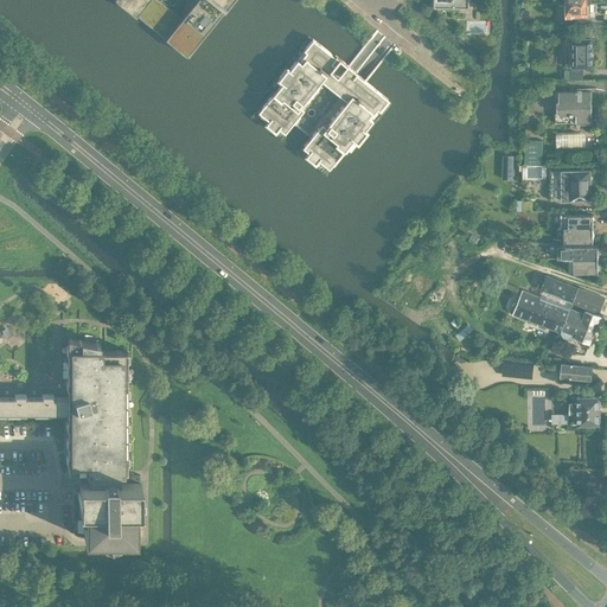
[(229,0),(116,0),(186,55),(229,0)]
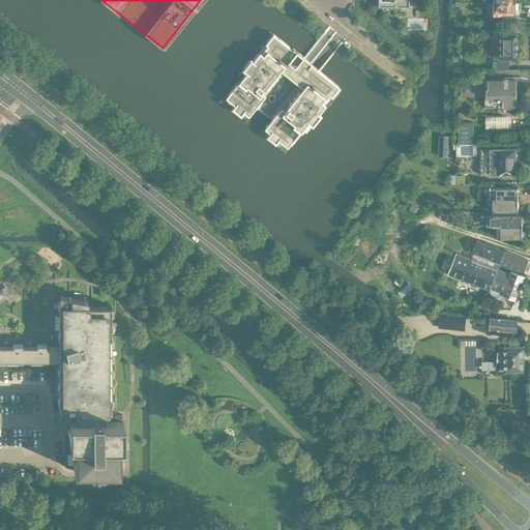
[(516,2),(494,2),(494,15),(495,15),(495,22),(505,22),(505,15),(513,15),(513,10),(516,10),(516,2)]
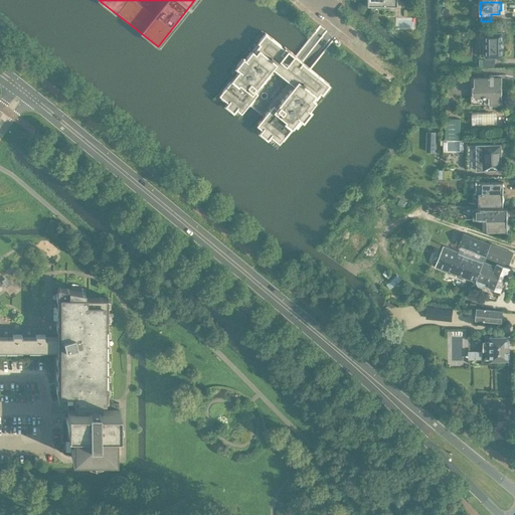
[(487,33),(487,30),(480,31),(480,56),(502,56),(502,33),(487,33)]
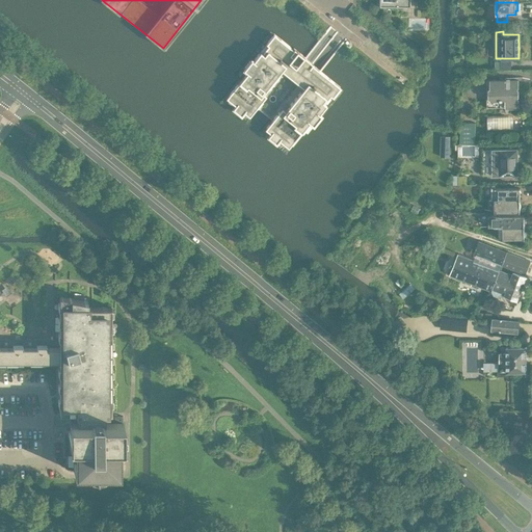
[(331,97),(340,87),(312,64),(313,63),(303,56),(296,51),(294,49),(293,50),(273,34),(266,44),(268,46),(262,53),(260,51),(253,60),(250,59),(243,69),(246,72),(225,98),(235,105),(233,109),(241,115),(243,112),(249,116),(256,108),(272,121),(265,129),(270,133),(267,137),(275,143),(278,140),(288,148),(309,122),(313,125),(320,114),(319,113),(326,104),(324,103),(329,96),(331,97)]
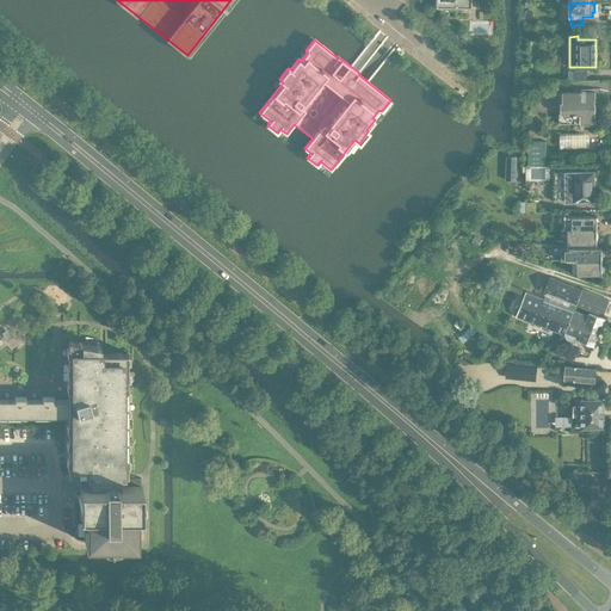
[(544,74),(545,65),(534,65),(534,74),(544,74)]
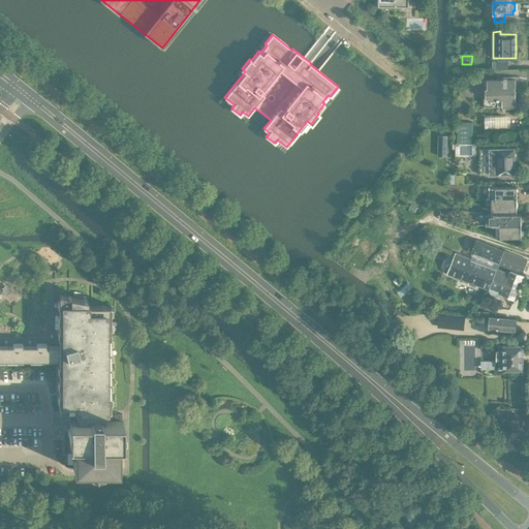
[(516,106),(516,80),(484,80),(485,106),(516,106)]
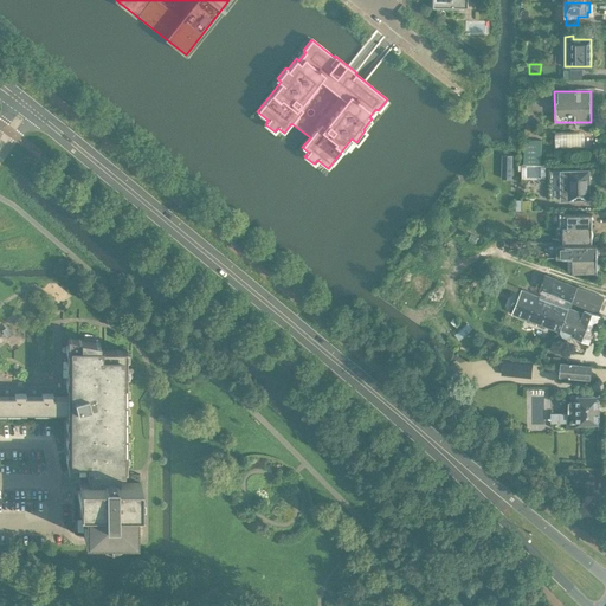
[(542,139),(526,137),(524,162),(541,163),(542,139)]
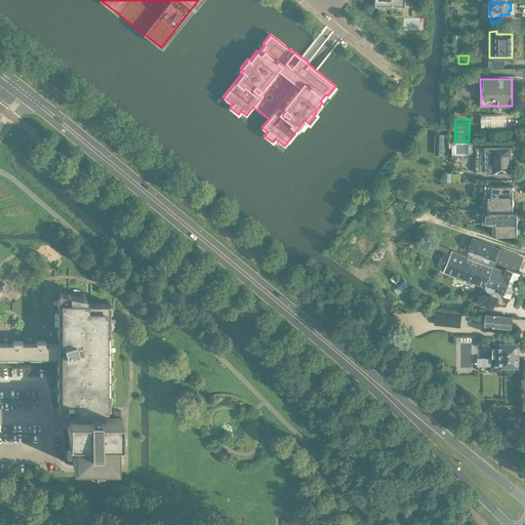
[(445,153),(445,132),(436,132),(436,153),(445,153)]
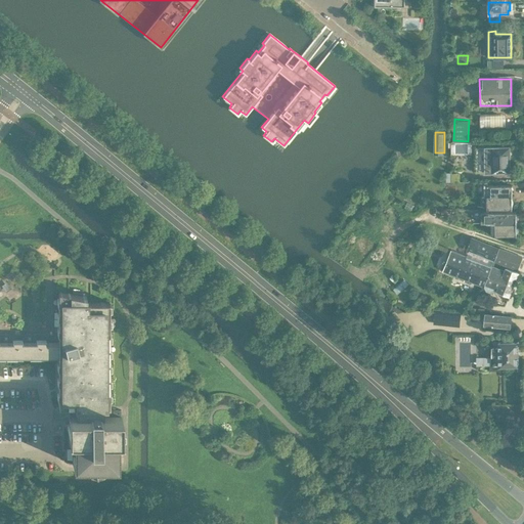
[(510,171),(510,147),(478,147),(479,172),(510,171)]
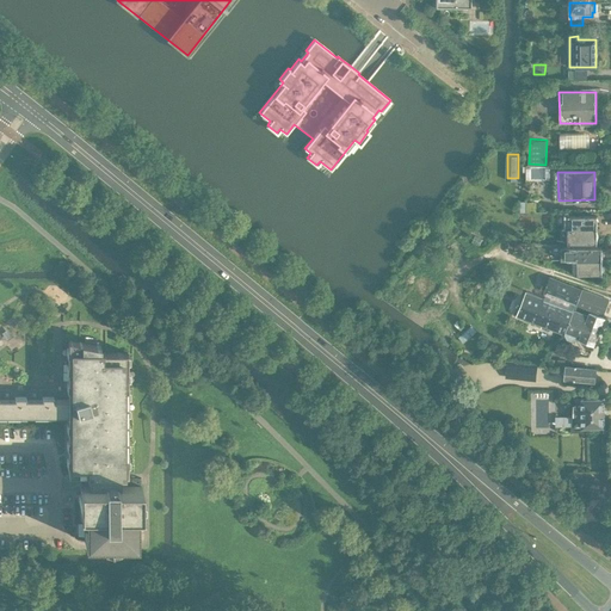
[(597,216),(568,216),(568,229),(598,229),(597,216)]
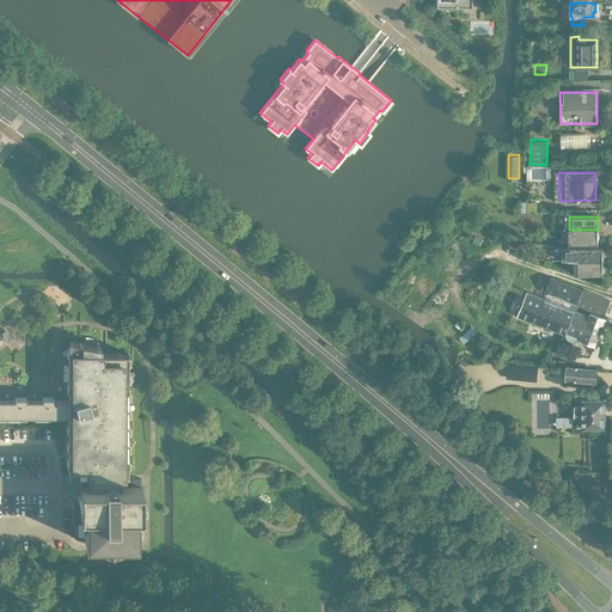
[(533,230),(534,219),(525,219),(525,230),(533,230)]
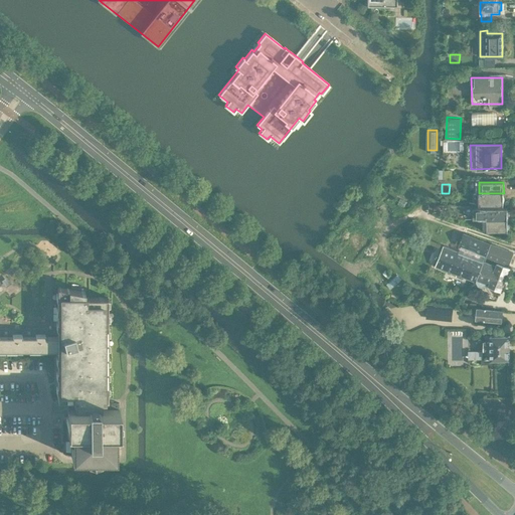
[(504,193),(479,193),(479,204),(504,204),(504,193)]
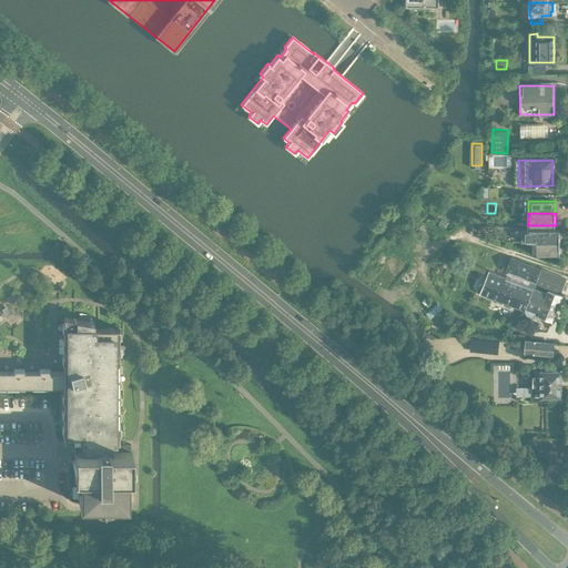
[(561,237),(561,232),(559,232),(559,230),(521,230),(521,242),(533,242),(559,242),(559,237),(561,237)]
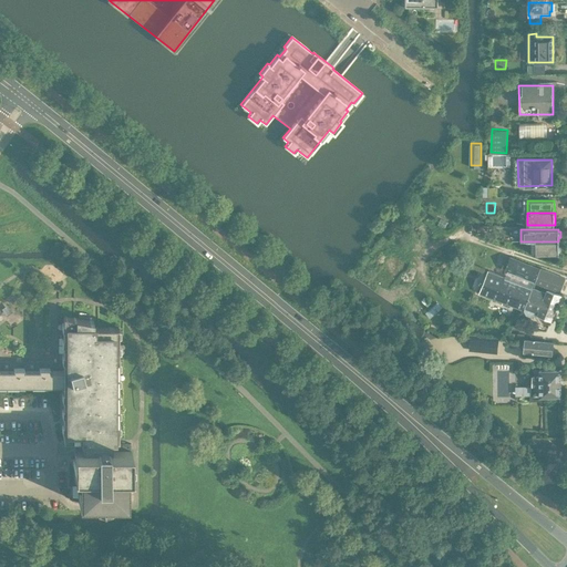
[(560,251),(560,246),(558,246),(558,241),(532,241),(532,254),(559,254),(559,251),(560,251)]
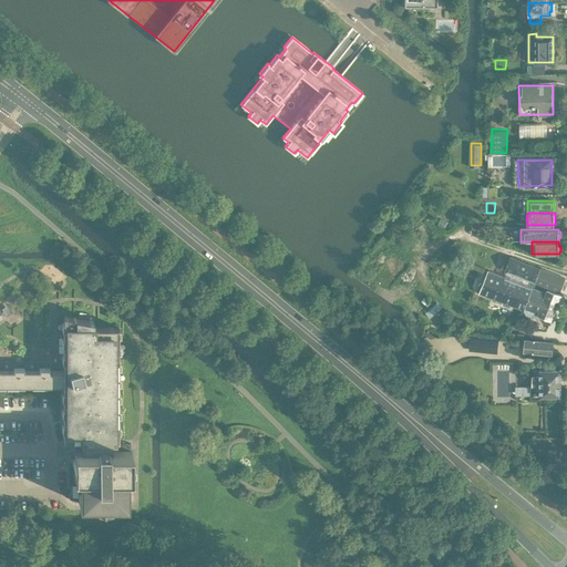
[(535,282),(540,269),(511,258),(505,270),(535,282)]
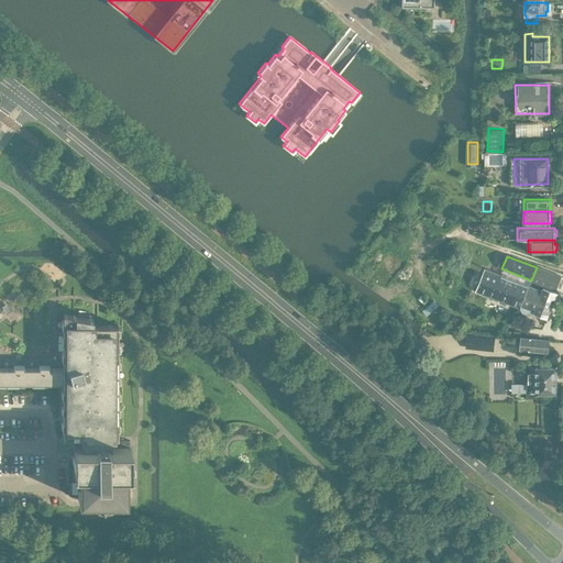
[(470,285),(477,288),(485,268),(477,265),(470,285)]
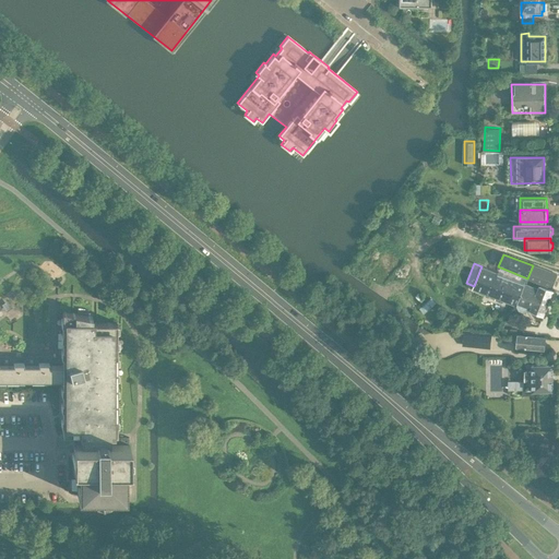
[(551,288),(557,274),(533,265),(527,278),(551,288)]
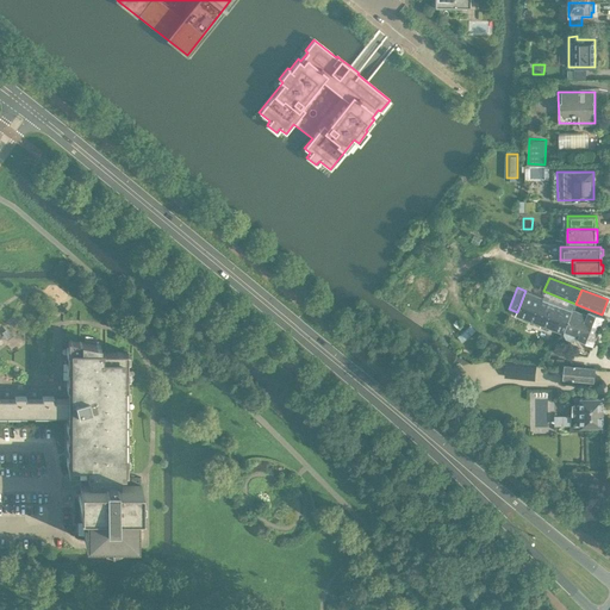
[(590,312),(587,316),(526,292),(516,315),(565,334),(566,338),(571,340),(576,337),(593,344),(603,318),(590,312)]
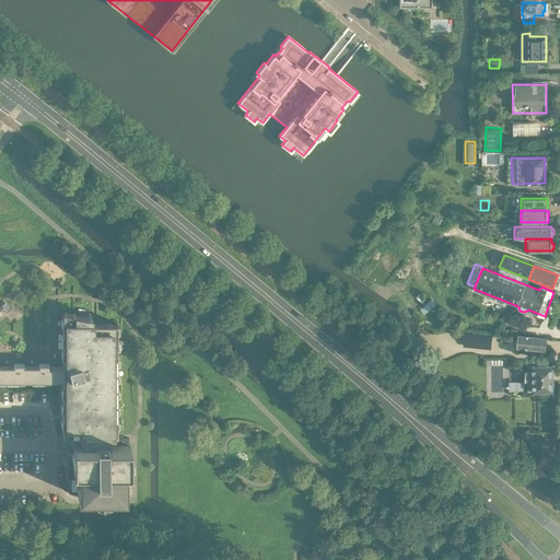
[(0,380),(12,381),(24,381),(37,381),(49,381),(62,381),(62,386),(62,394),(62,403),(62,409),(62,418),(62,426),(62,433),(62,434),(65,434),(73,444),(77,443),(77,444),(77,447),(77,467),(73,467),(72,467),(72,469),(74,469),(79,469),(79,475),(77,475),(77,480),(77,491),(77,497),(94,497),(94,496),(101,496),(101,500),(102,500),(102,496),(108,496),(108,497),(109,497),(119,497),(126,497),(126,475),(124,475),(124,469),(128,469),(130,469),(130,467),(129,467),(129,458),(128,458),(128,455),(128,453),(129,453),(129,452),(129,444),(129,438),(115,438),(115,444),(109,444),(107,444),(103,444),(103,434),(109,434),(117,434),(117,426),(117,418),(117,409),(117,403),(117,394),(117,386),(117,378),(117,371),(117,362),(117,356),(117,347),(117,339),(117,330),(117,324),(117,323),(92,323),(92,317),(62,312),(62,317),(62,325),(62,334),(62,340),(62,349),(62,357),(62,365),(48,365),(48,362),(38,362),(38,365),(23,365),(23,362),(13,362),(13,365),(0,364),(0,380)]
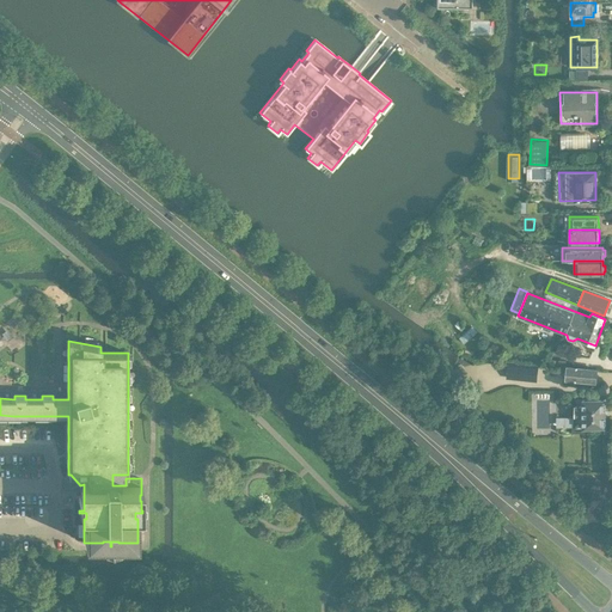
[(509,362),(507,379),(537,381),(538,365),(509,362)]
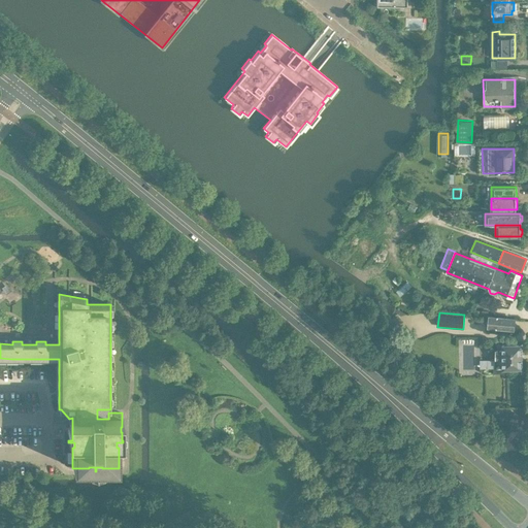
[(489,317),(488,327),(514,330),(515,319),(489,317)]
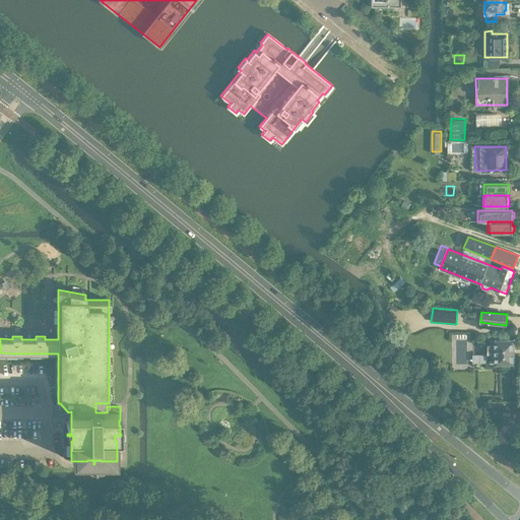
[(489,353),(495,353),(495,364),(515,364),(514,339),(495,339),(495,345),(489,345),(489,353)]
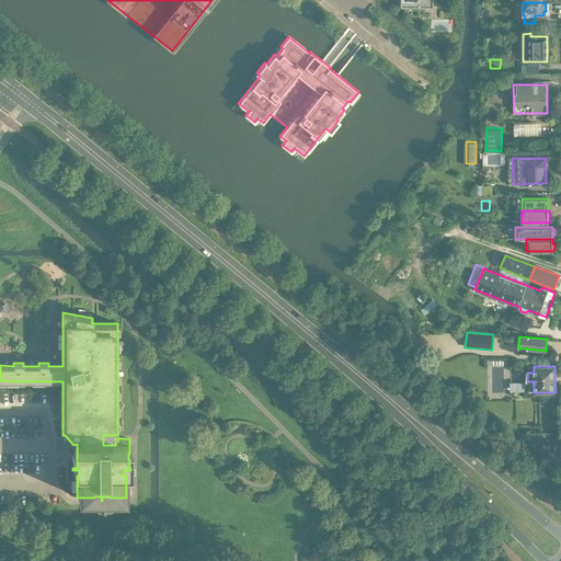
[(511,380),(511,390),(526,390),(527,381),(511,380)]
